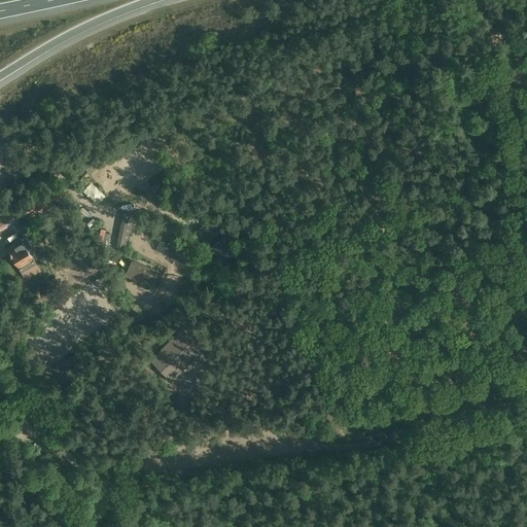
[(0,231),(35,212),(34,211),(42,206),(38,199),(30,203),(30,202),(0,217),(0,231)]
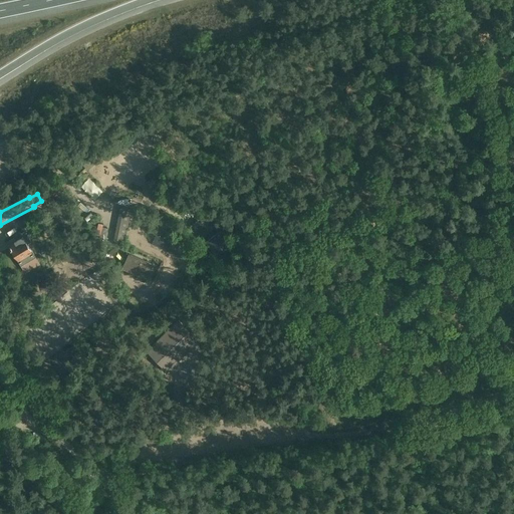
[(132,209),(120,207),(112,243),(124,245),(132,209)]
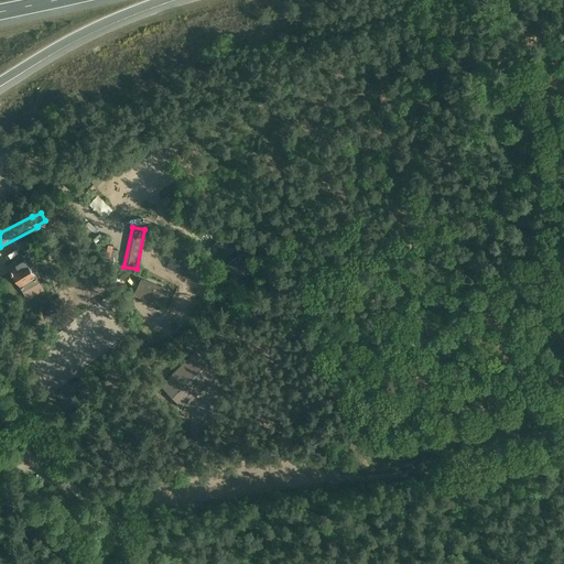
[(226,235),(210,247),(221,262),(238,250),(226,235)]
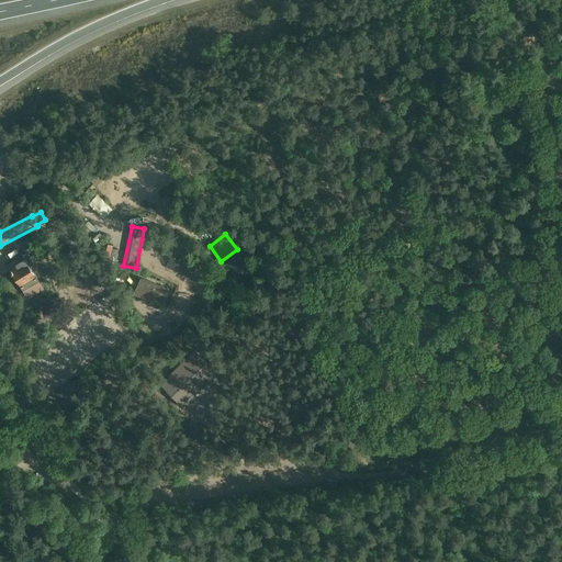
[(239,253),(225,263),(236,277),(250,267),(239,253)]
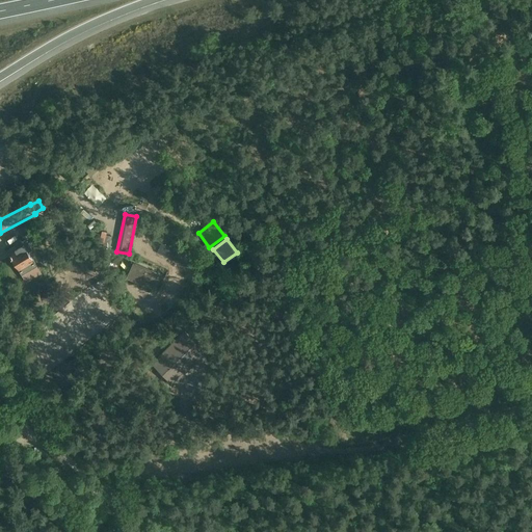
[(22,242),(6,251),(22,275),(37,265),(28,251),(32,248),(28,242),(24,245),(22,242)]
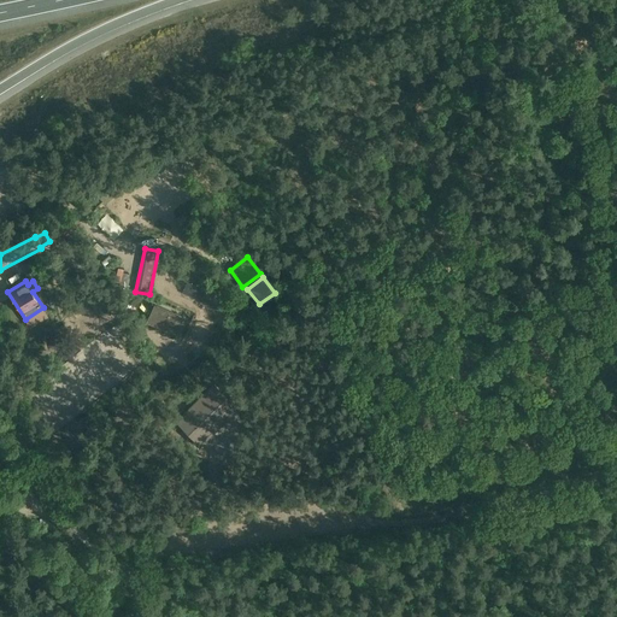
[(188,319),(154,304),(146,323),(180,338),(188,319)]
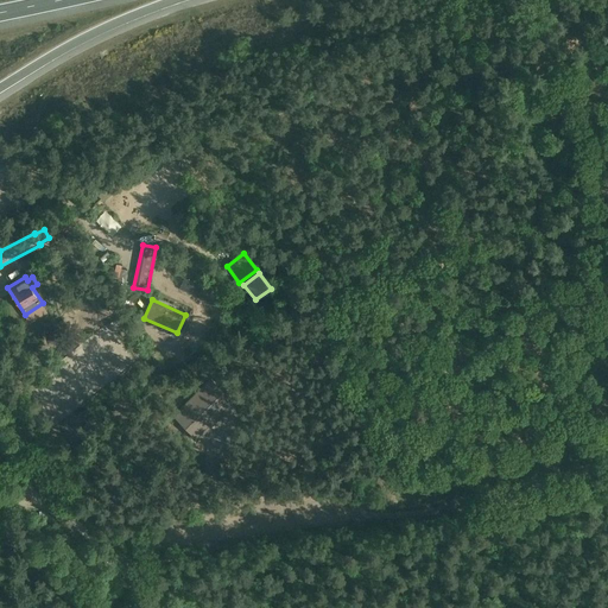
[(211,379),(175,416),(194,436),(216,413),(220,417),(234,403),(211,379)]
